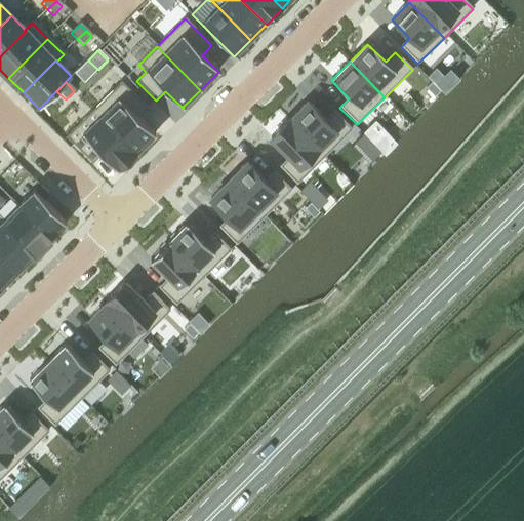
[(121,83),(93,111),(136,154),(137,153),(155,135),(137,119),(148,110),(121,83)]
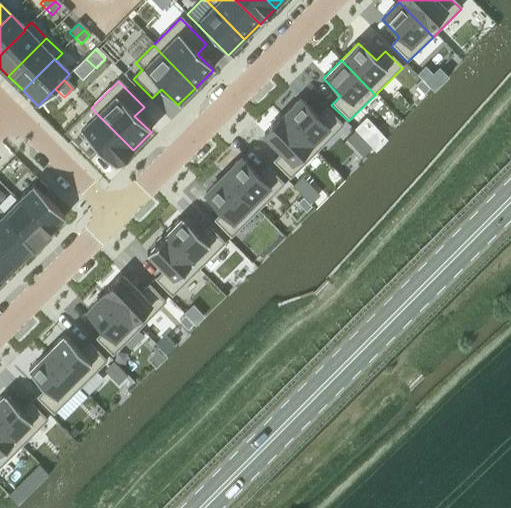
[(420,81),(414,87),(423,95),(429,89),(420,81)]
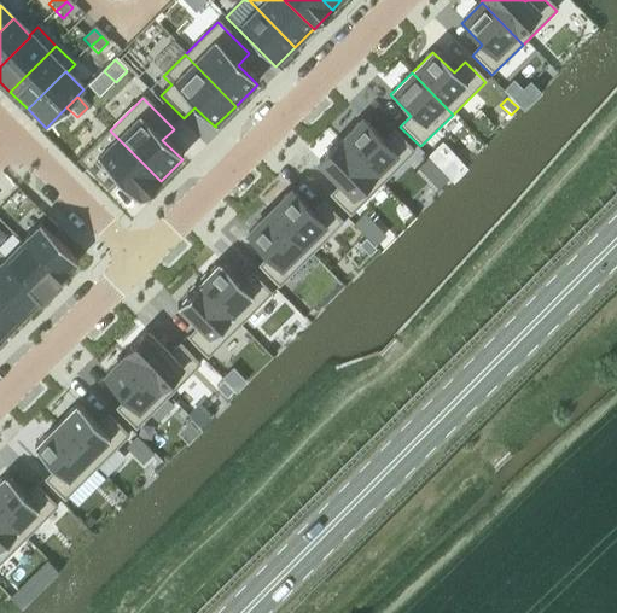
[(361,123),(341,144),(383,185),(413,153),(394,133),(383,144),(361,123)]
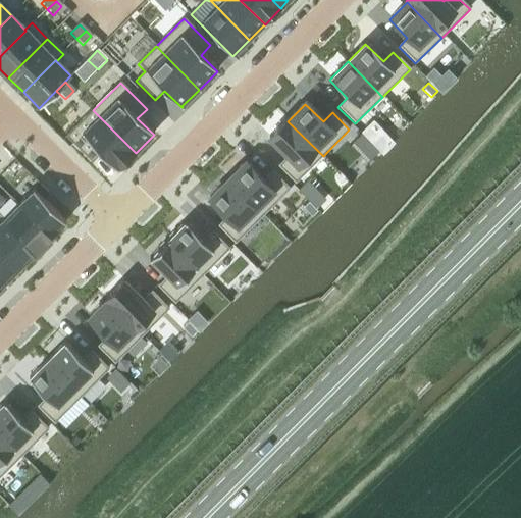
[(93,110),(65,138),(92,164),(101,154),(117,171),(136,153),(93,110)]
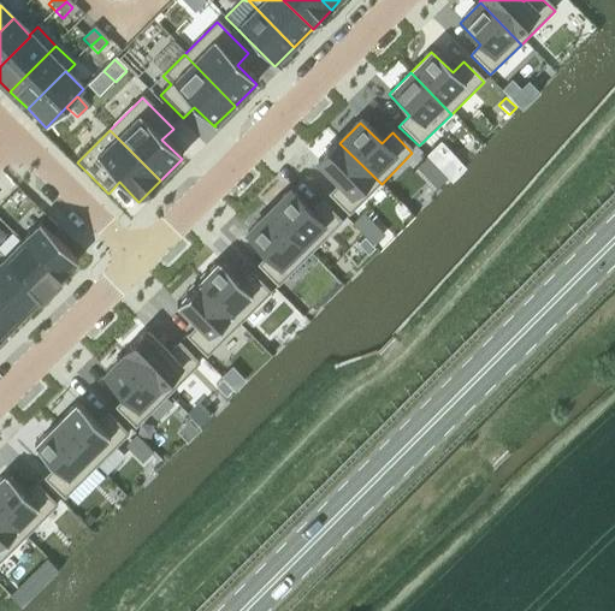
[(339,142),(317,164),(338,187),(327,196),(348,217),(382,184),(339,143),(339,142)]
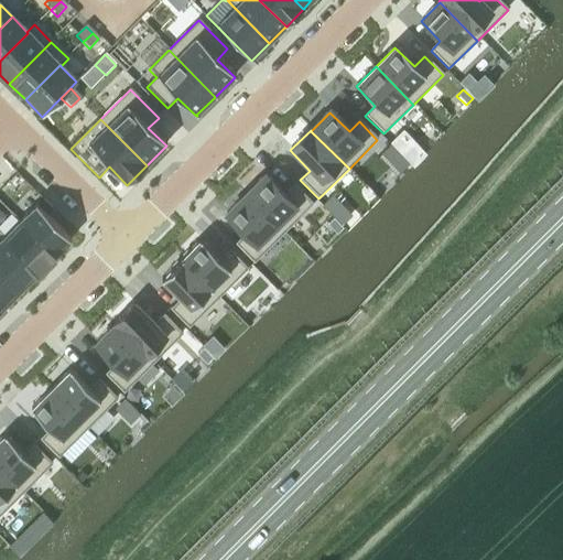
[(264,178),(246,196),(283,234),(312,205),(294,186),(284,196),(264,178)]
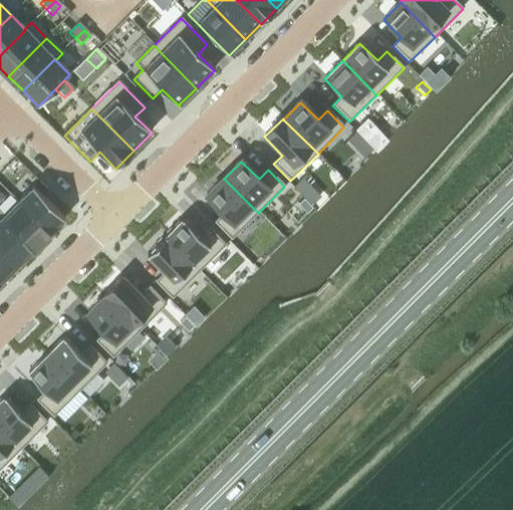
[(224,179),(206,197),(223,215),(214,223),(231,240),(258,213),(224,179)]
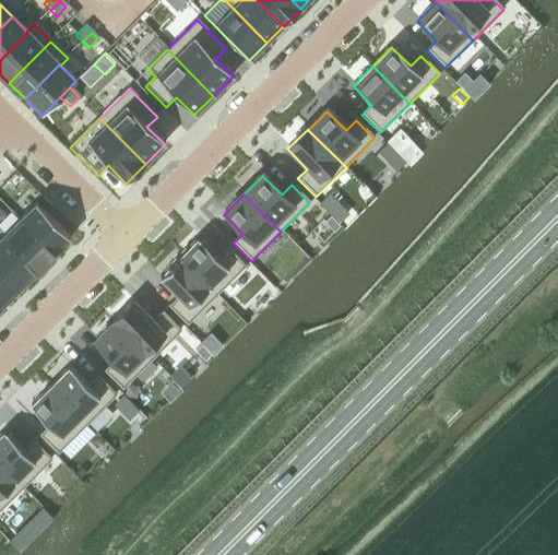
[(35,204),(20,221),(54,255),(70,239),(35,204)]
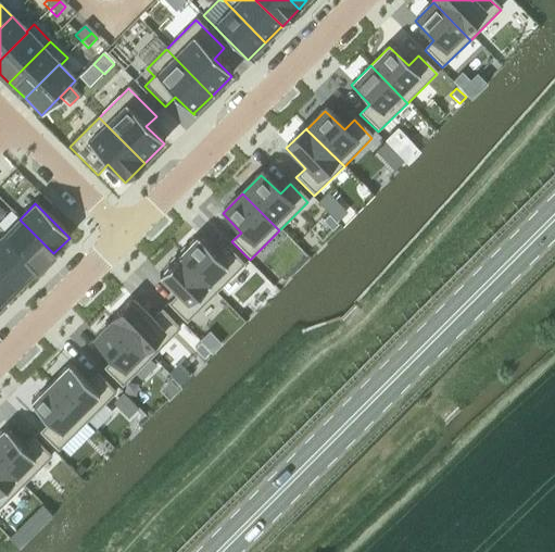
[(328,216),(322,223),(331,231),(338,226),(328,216)]
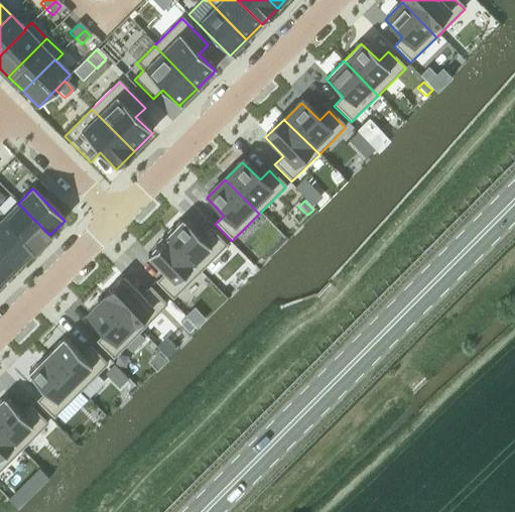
[(18,204),(3,219),(35,250),(50,235),(49,235),(18,204)]
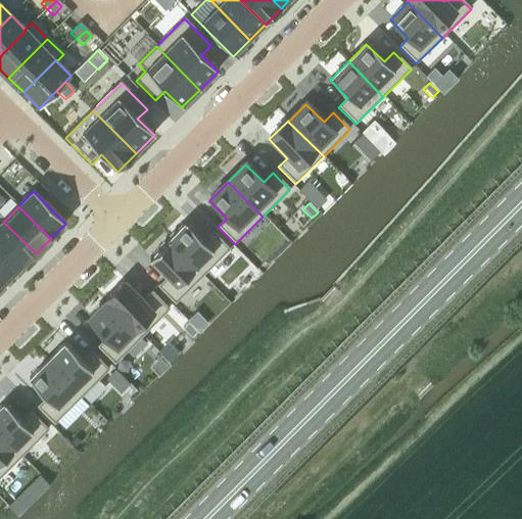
[(0,247),(20,269),(34,254),(34,255),(36,253),(3,222),(0,224),(0,247)]
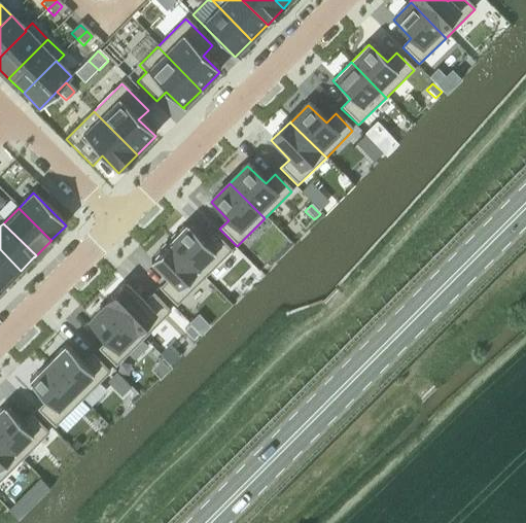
[(186,225),(169,243),(204,279),(231,252),(214,235),(205,244),(186,225)]
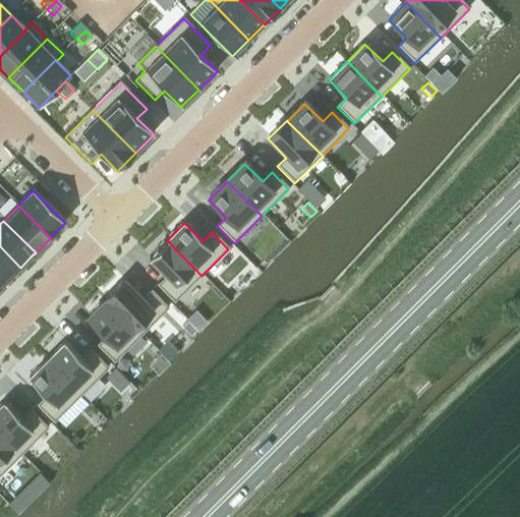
[(167,240),(149,260),(166,277),(157,286),(174,303),(201,276),(167,240)]
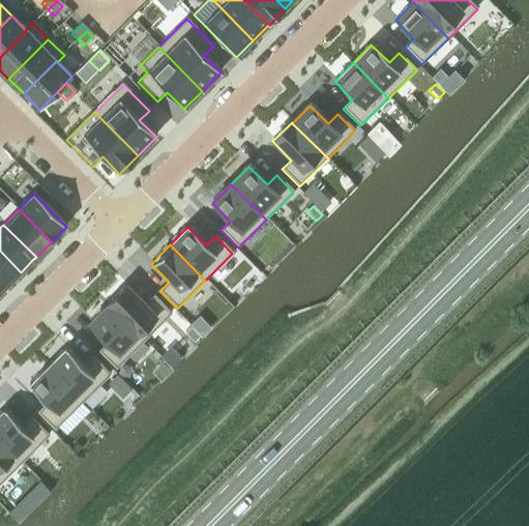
[(0,282),(5,287),(21,272),(0,251),(0,282)]
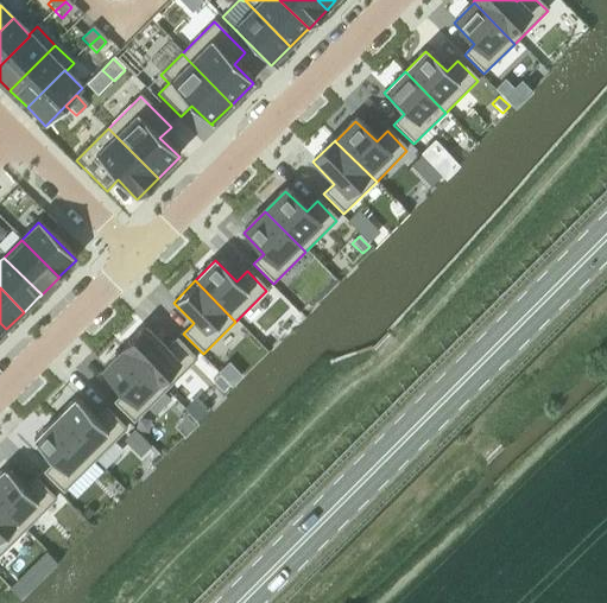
[(144,329),(122,351),(124,353),(164,393),(196,361),(176,341),(166,351),(144,329)]
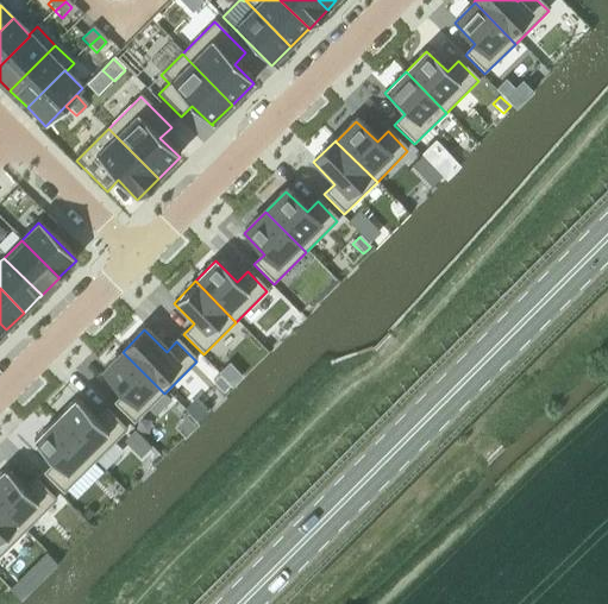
[(124,353),(104,373),(124,394),(113,404),(133,425),(164,394),(124,353)]
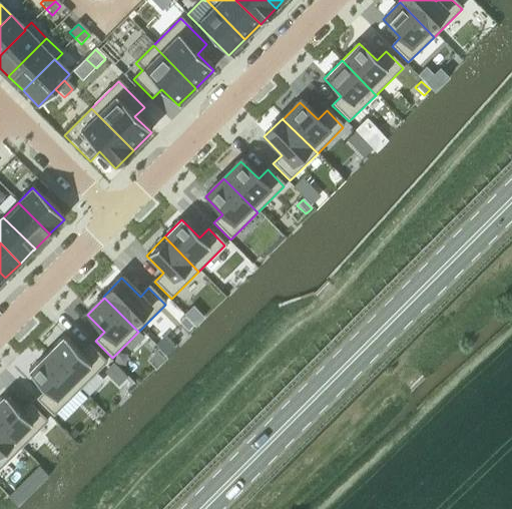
[(184,318),(178,324),(187,332),(192,326),(184,318)]
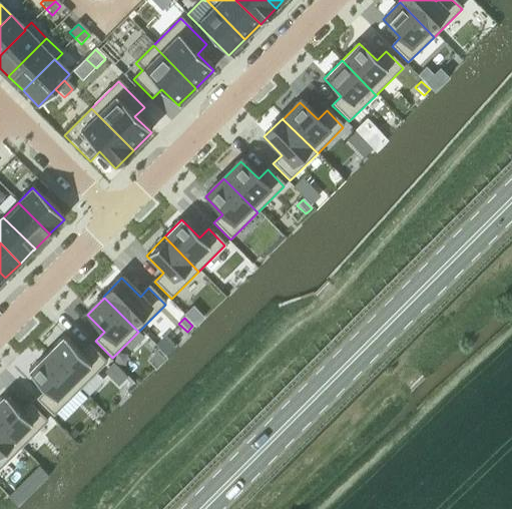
[(63,338),(45,356),(79,390),(106,364),(89,347),(80,356),(63,338)]
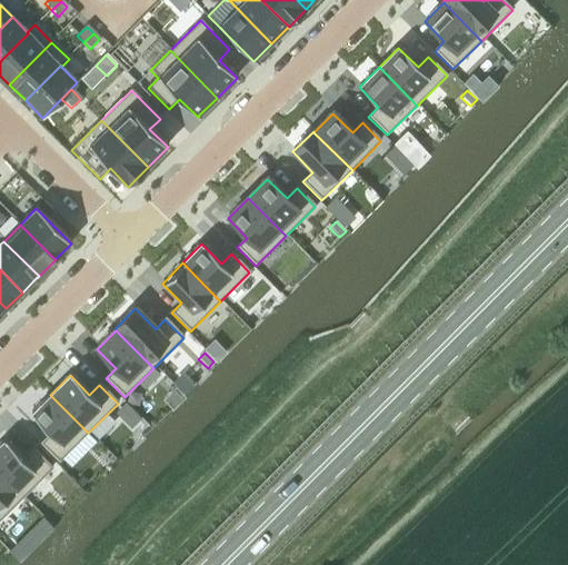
[(50,395),(31,415),(50,434),(40,444),(59,463),(88,433),(50,395)]
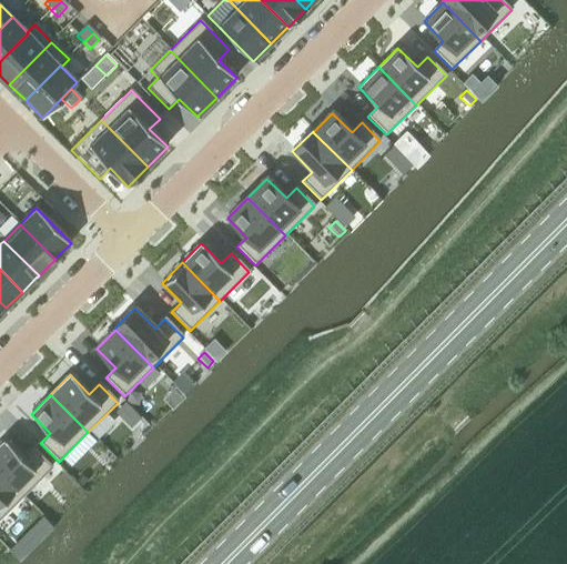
[(4,440),(0,444),(0,472),(23,496),(52,469),(33,450),(23,460),(4,440)]
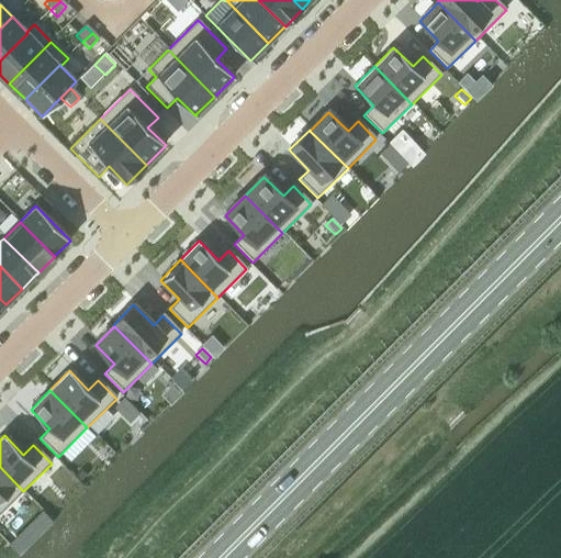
[(0,514),(23,491),(0,467),(0,514)]
